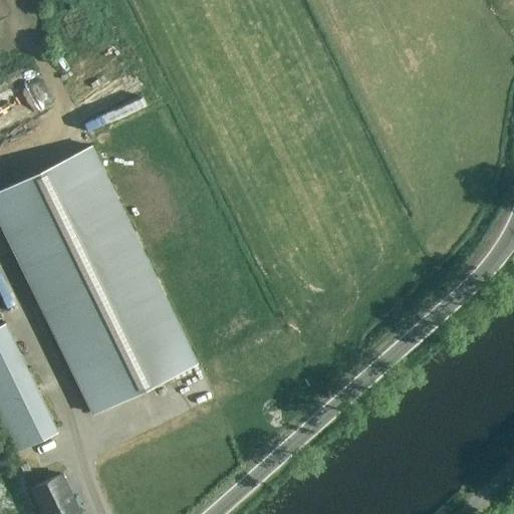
[(22,63),(0,76),(0,110),(37,88),(22,63)]
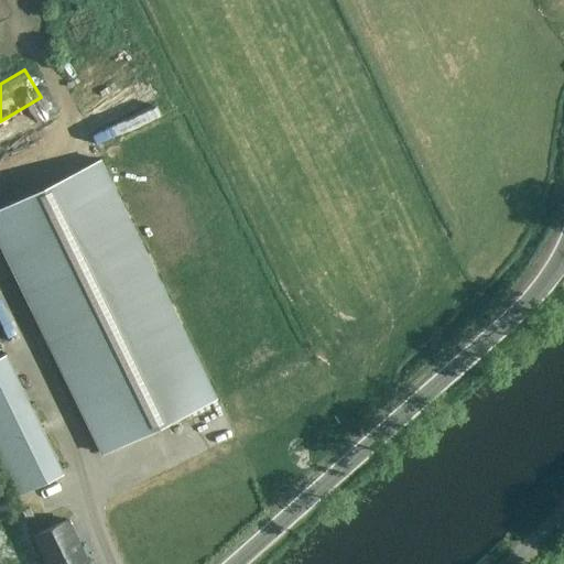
[(100,160),(0,208),(0,245),(101,453),(216,398),(100,160)]
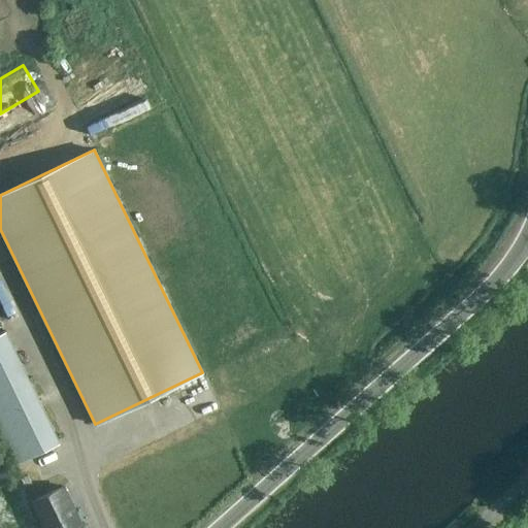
[(0,437),(13,464),(58,442),(4,331),(0,332),(0,437)]
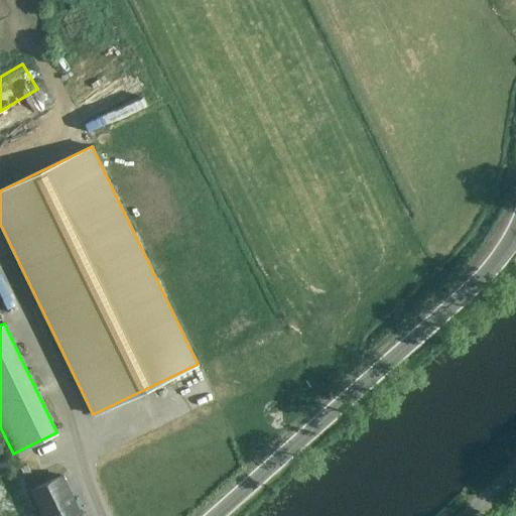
[(200,384),(178,390),(180,400),(203,394),(200,384)]
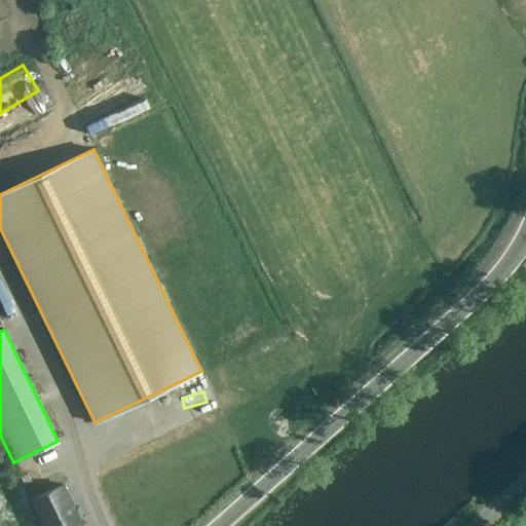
[(43,525),(81,525),(62,485),(31,499),(43,525)]
